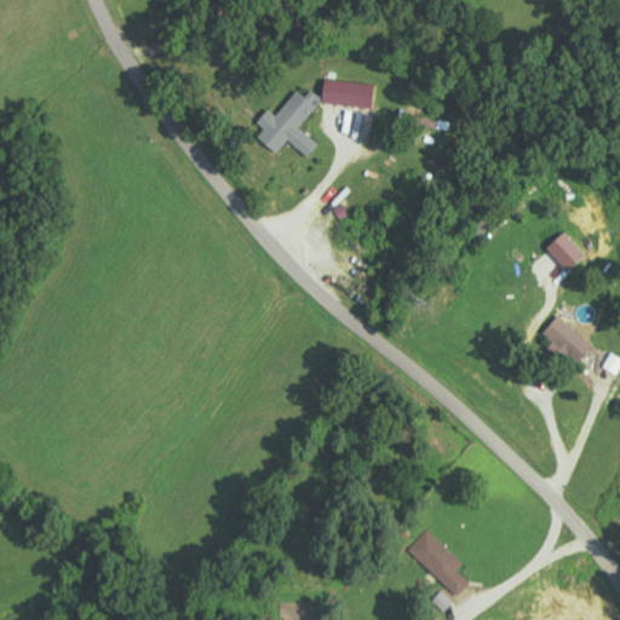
[(323,103),(374,108),(375,84),(326,79),(323,103)]
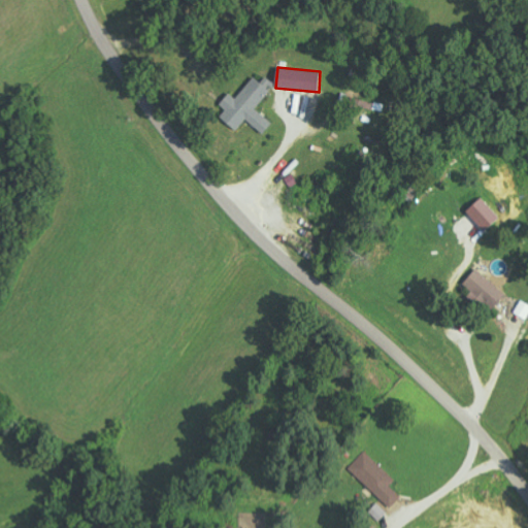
[(236,130),(246,119),(264,133),(272,123),(256,108),(271,90),(254,76),(236,98),(229,93),(220,104),(226,109),(220,117),(236,130)]
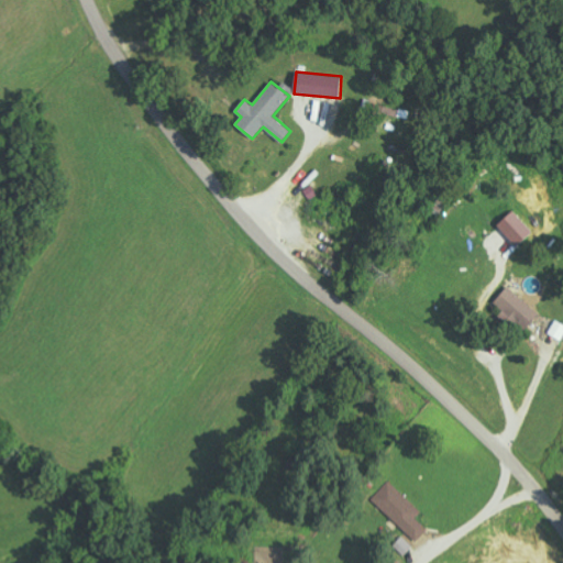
[(533,232),(514,210),(497,225),(517,246),(533,232)]
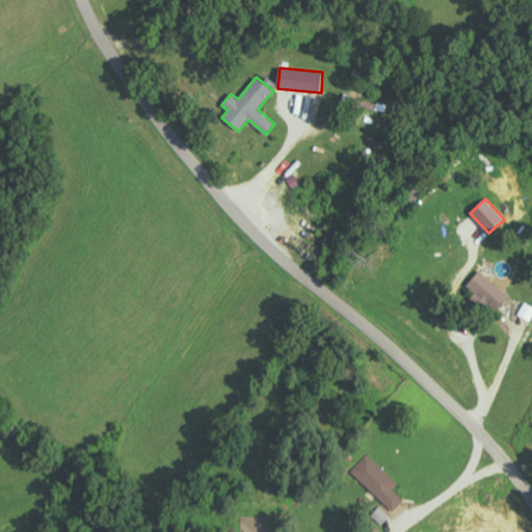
[(510,294),(478,271),(464,291),(497,313),(510,294)]
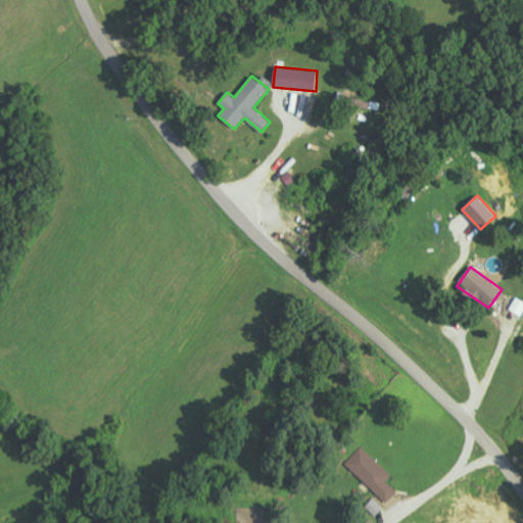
[(387,504),(397,492),(386,482),(392,476),(362,447),(345,465),(387,504)]
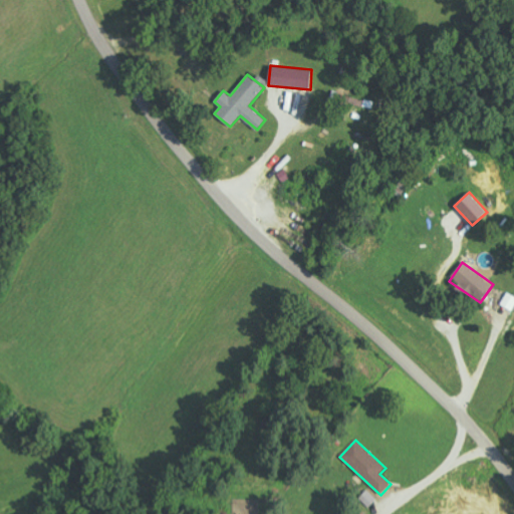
[(369,508),(377,500),(367,491),(359,500),(369,508)]
